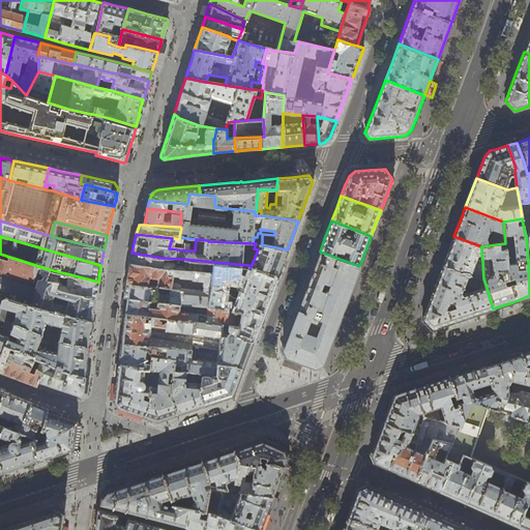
[(481,254),(481,246),(453,236),(449,249),(443,266),(474,277),(483,282),(484,282),(483,278),(482,261),(480,261),(479,262),(479,263),(474,261),(476,255),(481,254)]
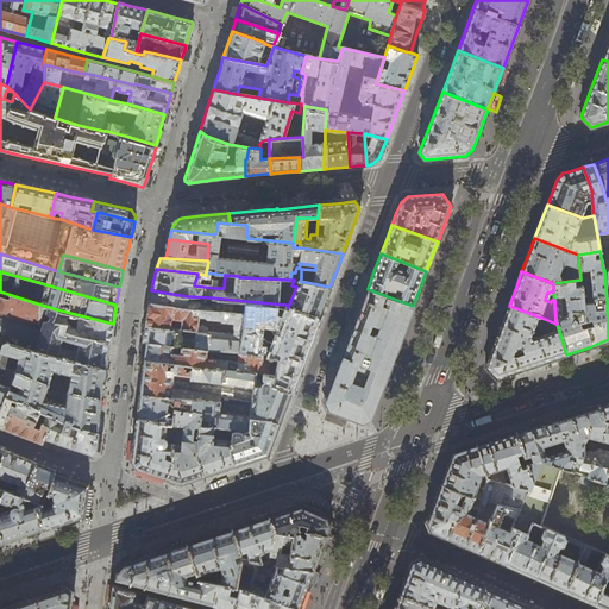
[(327,296),(330,287),(300,281),(299,281),(296,287),(288,307),(318,319),(327,296)]
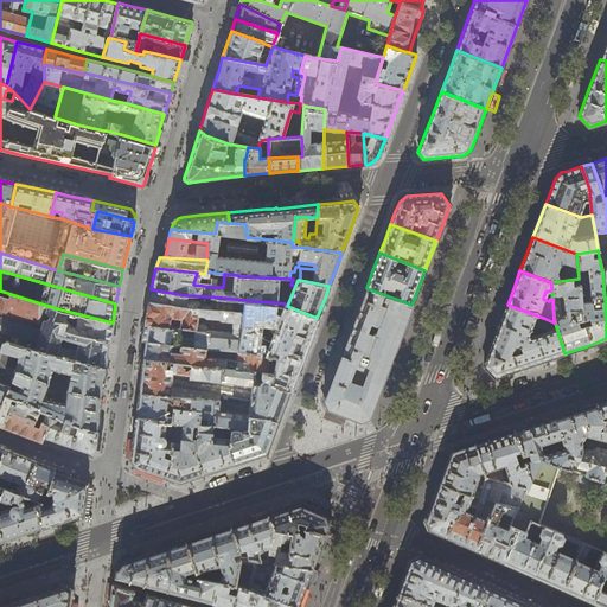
[(360,421),(369,417),(378,394),(400,338),(411,305),(366,288),(353,321),(332,377),(324,400),(327,409),(360,421)]
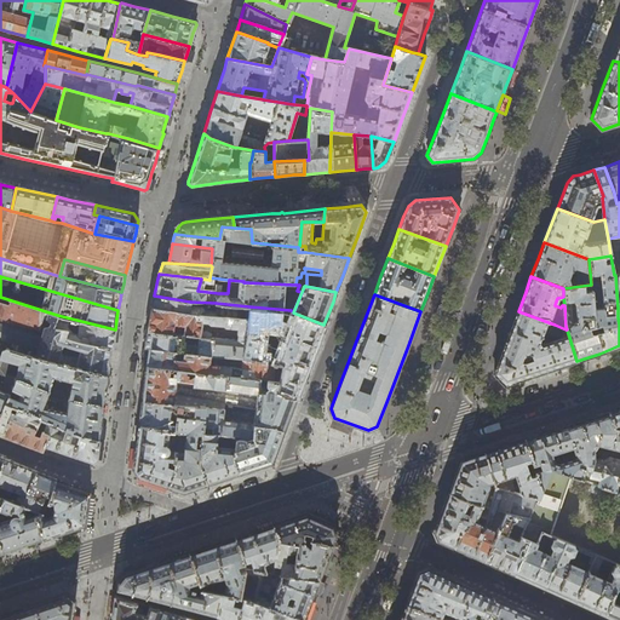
[(153,304),(153,306),(190,314),(230,316),(250,320),(250,306),(216,303),(216,311),(205,310),(204,309),(201,306),(189,305),(190,302),(154,296),(153,304)]
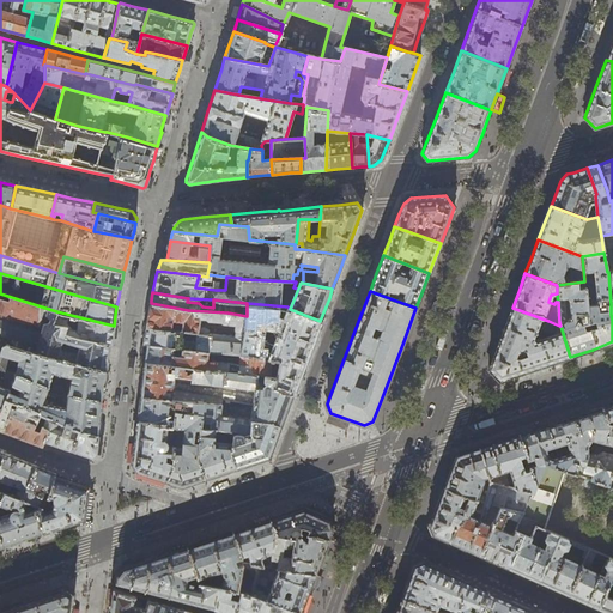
[(108,357),(109,344),(64,334),(66,327),(53,322),(56,311),(0,293),(0,352),(1,347),(4,347),(6,345),(55,358),(105,371),(108,357)]
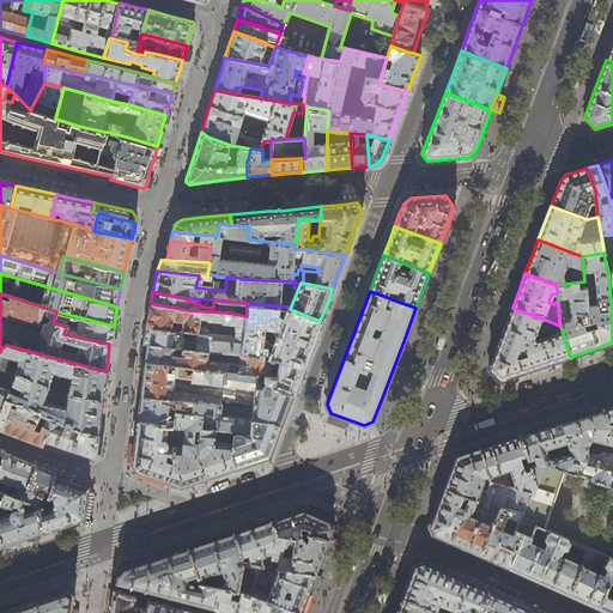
[(149,315),(146,327),(208,334),(208,328),(202,326),(199,326),(199,321),(205,321),(207,319),(220,320),(222,322),(235,325),(234,328),(236,329),(235,335),(211,333),(211,334),(208,351),(241,353),(242,353),(246,329),(247,316),(228,313),(188,310),(151,303),(149,315)]
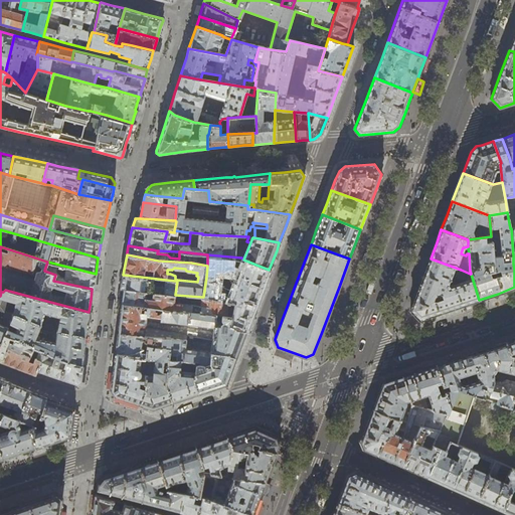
[(259,296),(269,270),(243,260),(241,258),(207,254),(207,266),(206,277),(203,297),(217,300),(220,274),(230,274),(237,277),(227,302),(234,303),(232,317),(231,326),(245,332),(259,296)]
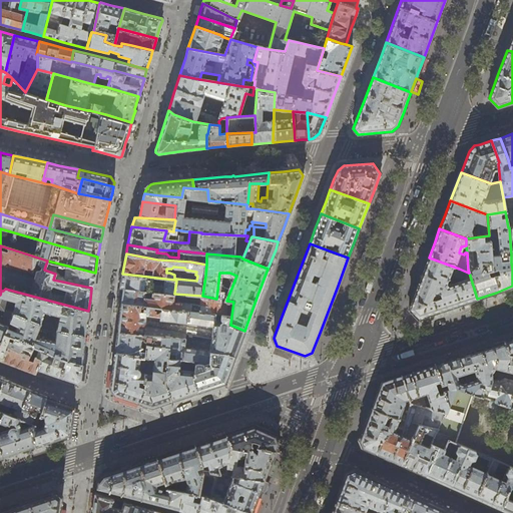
[(456,275),(459,269),(429,258),(420,280),(409,310),(418,319),(477,299),(469,273),(468,273),(465,280),(448,286),(448,285),(447,284),(446,283),(449,276),(452,277),(456,275)]
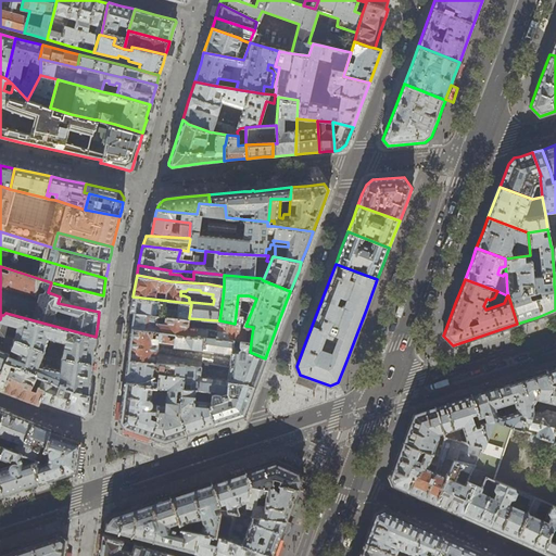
[(103,303),(103,295),(51,282),(48,292),(60,297),(58,303),(99,312),(102,313),(103,303)]
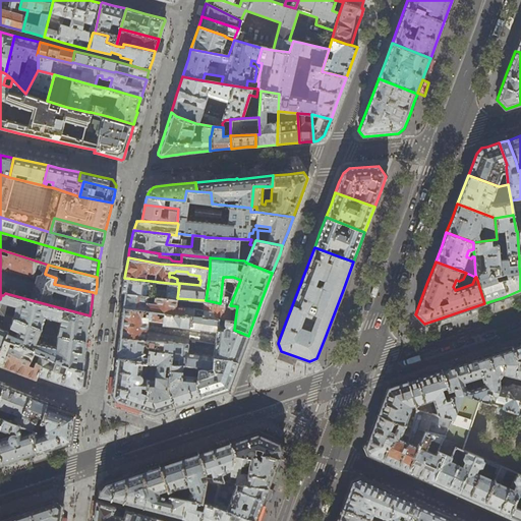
[(122,292),(125,292),(156,296),(176,298),(177,298),(179,284),(177,284),(124,278),(122,290),(122,292)]
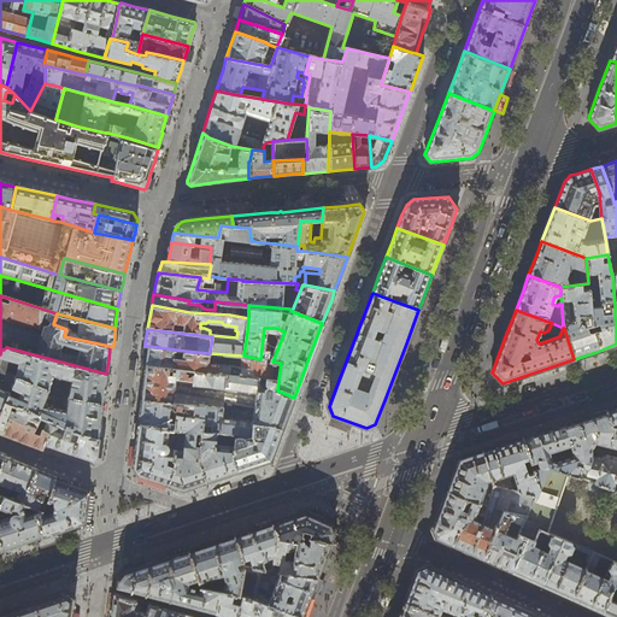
[(147,362),(146,364),(191,369),(195,370),(225,374),(258,377),(266,377),(278,380),(281,363),(272,362),(260,359),(244,356),(242,356),(240,365),(207,363),(209,353),(184,351),(148,346),(147,362)]
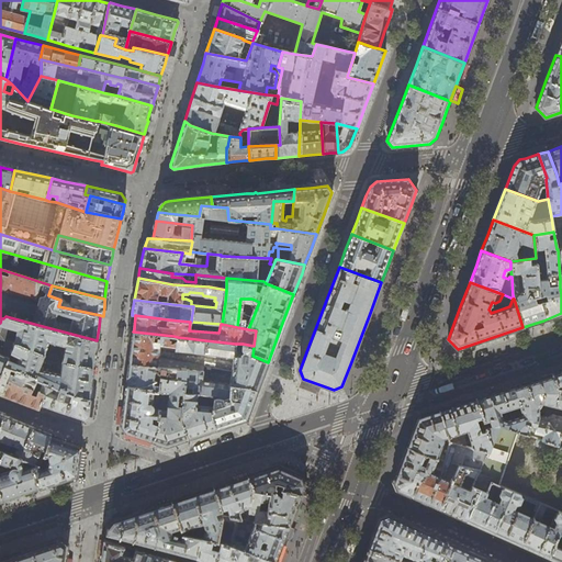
[(71,394),(89,398),(91,382),(96,355),(97,340),(51,328),(6,316),(3,318),(1,318),(0,323),(0,337),(15,343),(6,366),(11,368),(36,379),(43,382),(71,394)]
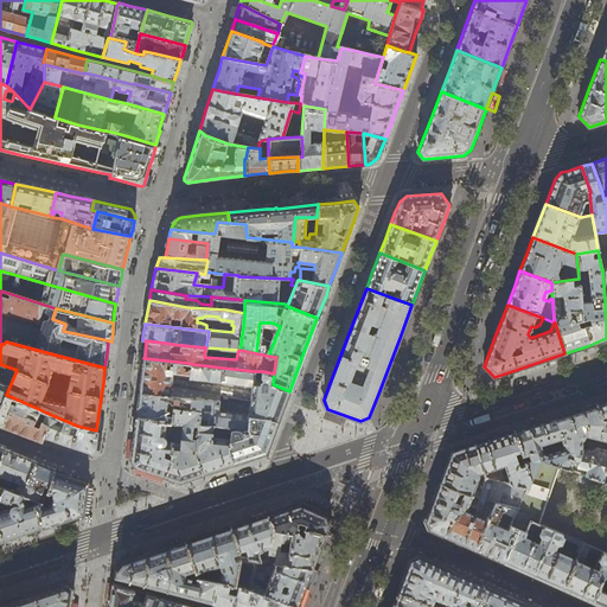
[(186,369),(187,363),(144,358),(141,377),(140,393),(170,396),(171,385),(172,378),(190,382),(191,370),(186,369)]
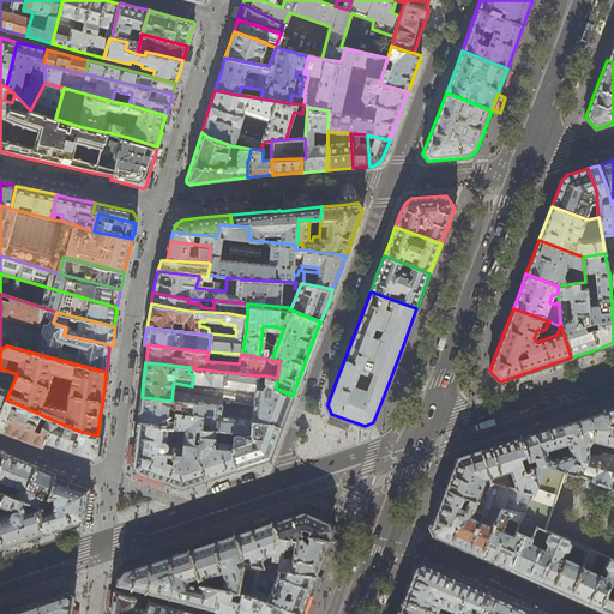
[(0,431),(0,432),(7,413),(12,402),(6,399),(17,374),(0,368),(0,371),(2,372),(4,373),(5,375),(6,378),(5,379),(0,377),(0,431)]
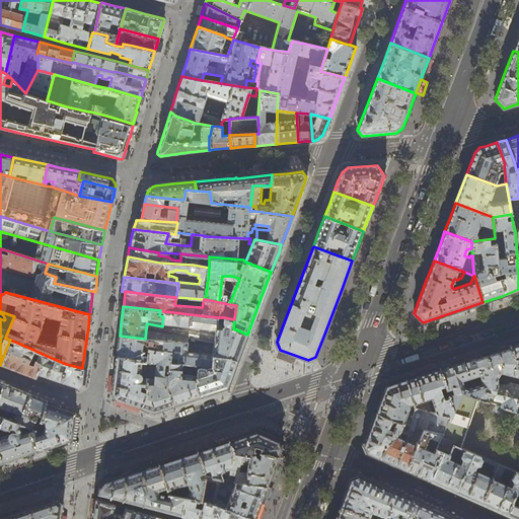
[(163,316),(162,326),(188,328),(190,314),(164,311),(163,316)]
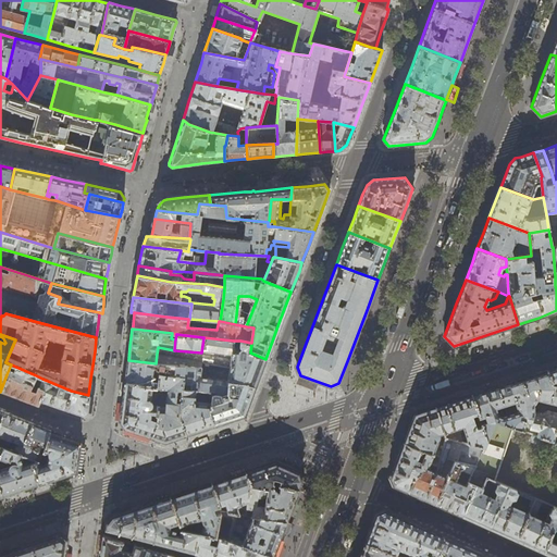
[(203,337),(201,353),(231,356),(232,349),(233,341),(203,337)]
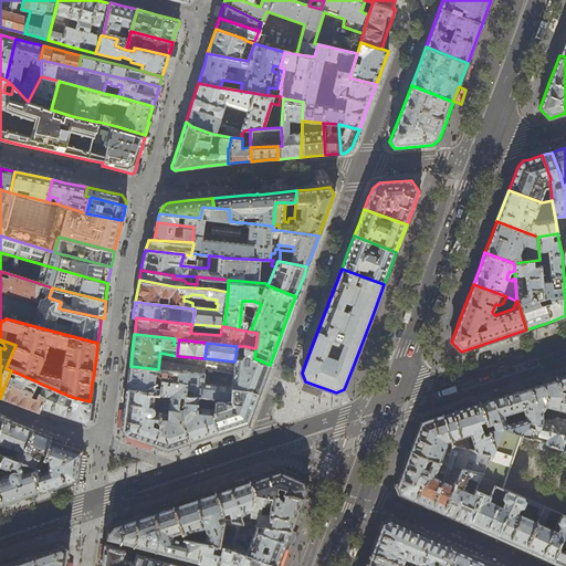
[(233,374),(232,387),(247,388),(259,394),(262,386),(263,384),(262,384),(264,379),(266,375),(266,373),(270,365),(254,358),(255,348),(244,346),(242,356),(236,355),(234,362),(234,365),(234,368),(233,374)]
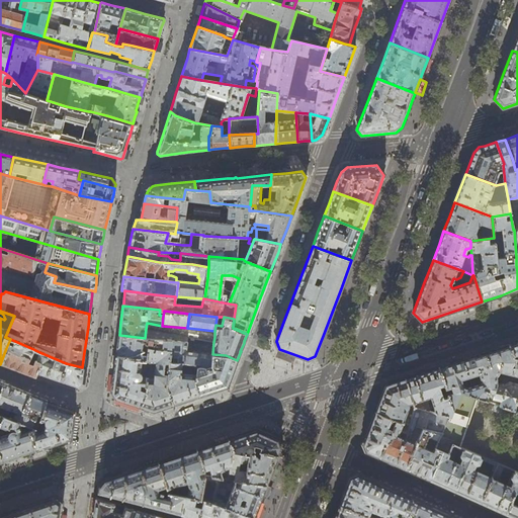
[(147,323),(146,329),(187,337),(213,342),(214,337),(214,331),(187,328),(162,326),(147,323)]
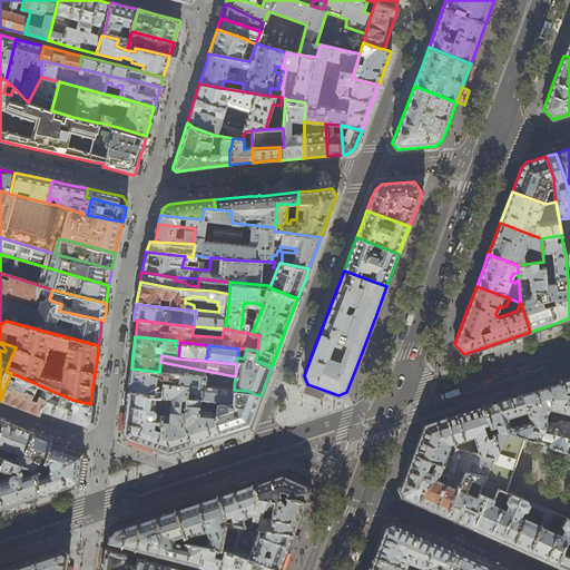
[(206,371),(160,362),(159,372),(189,375),(205,376),(206,371)]
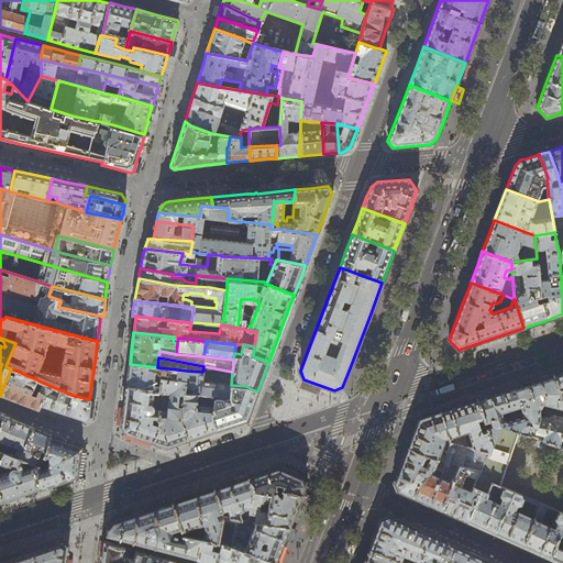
[(129,366),(127,386),(152,390),(158,392),(161,378),(186,382),(187,371),(157,367),(130,364),(129,366)]
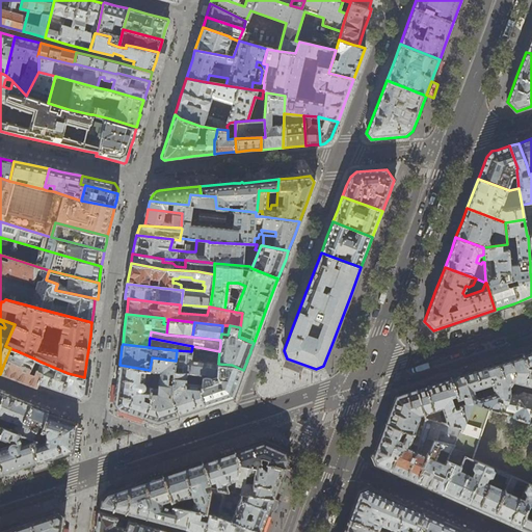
[(191,351),(190,361),(218,364),(219,351),(192,346),(191,351)]
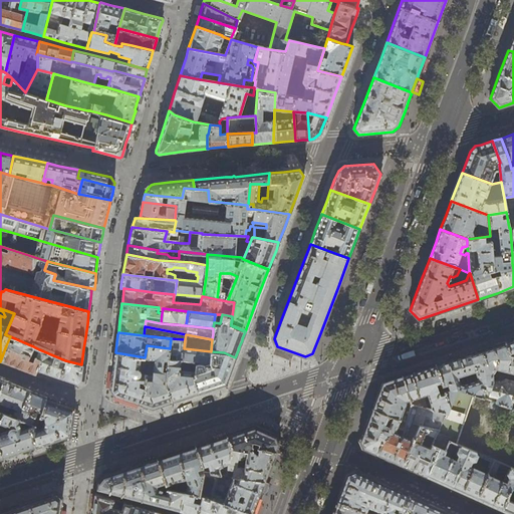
[(10,336),(6,345),(30,356),(33,346),(10,336)]
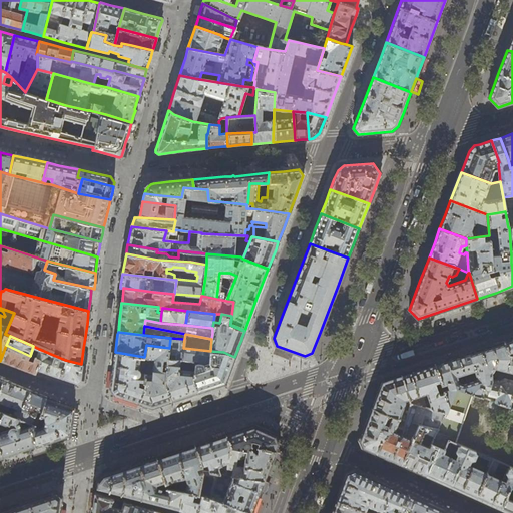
[(184,339),(170,338),(169,348),(168,354),(175,355),(174,356),(172,356),(172,359),(180,360),(195,362),(203,363),(209,361),(210,351),(183,348),(184,339)]
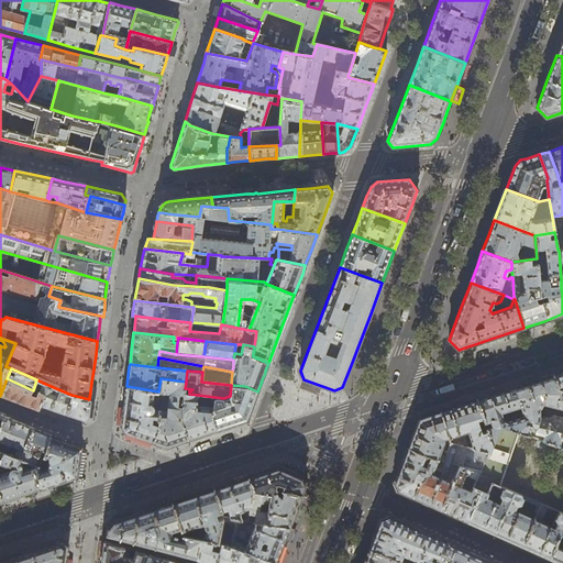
[(562,371),(553,375),(558,389),(561,389),(562,389),(562,371)]
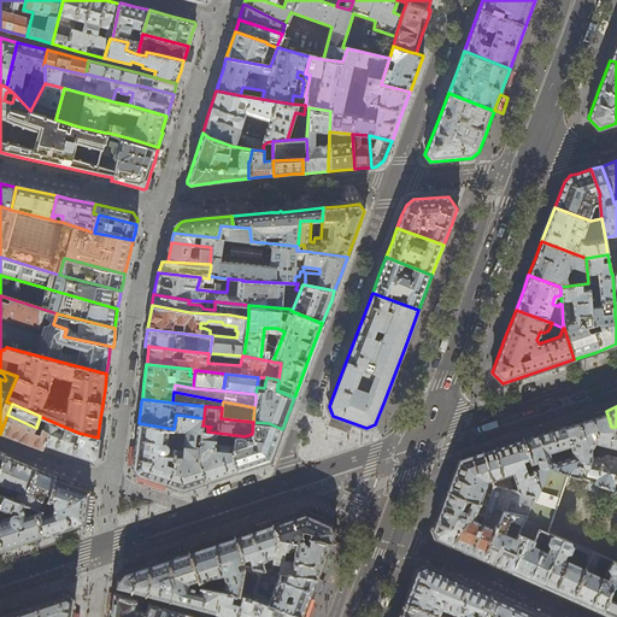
[(616,430),(613,429),(615,427),(611,427),(606,411),(587,417),(544,432),(522,438),(539,487),(547,466),(566,474),(595,483),(597,477),(586,474),(591,457),(591,452),(591,448),(594,441),(615,447),(616,447),(616,432),(616,433),(616,430)]
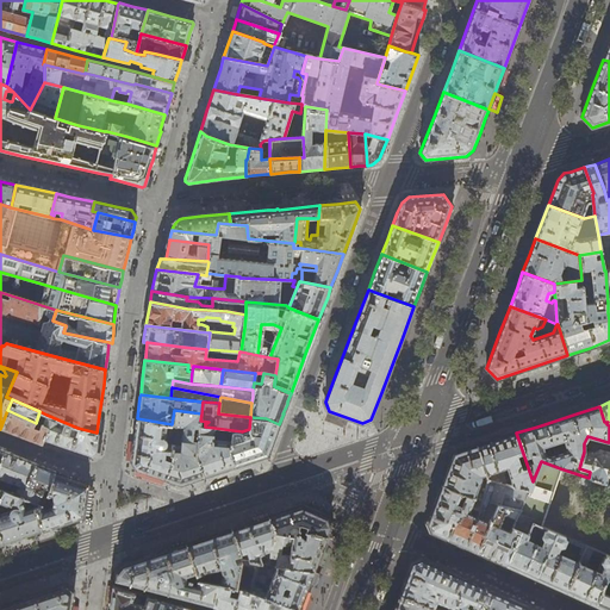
[(22,437),(41,444),(47,428),(43,425),(36,423),(7,410),(0,429),(22,437)]
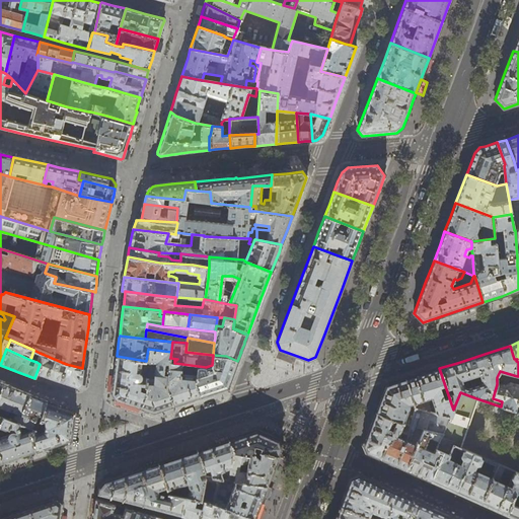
[(170,406),(173,405),(166,387),(165,385),(166,383),(169,363),(170,358),(171,352),(148,349),(146,361),(150,362),(148,373),(147,378),(141,408),(154,412),(170,406)]
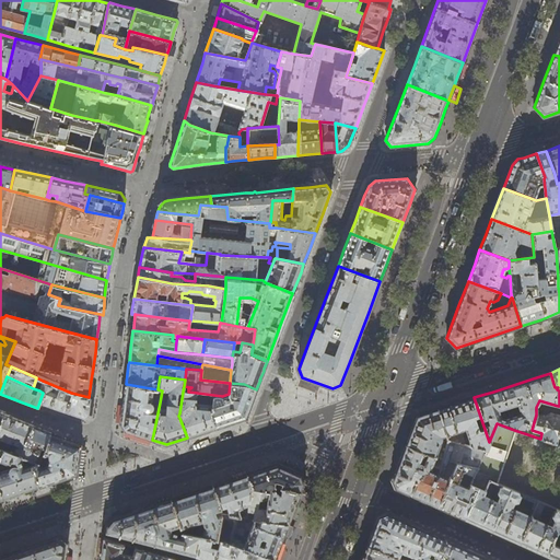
[(88,407),(89,397),(71,393),(43,381),(39,391),(43,393),(37,408),(49,405),(55,407),(84,417),(86,416),(88,407)]
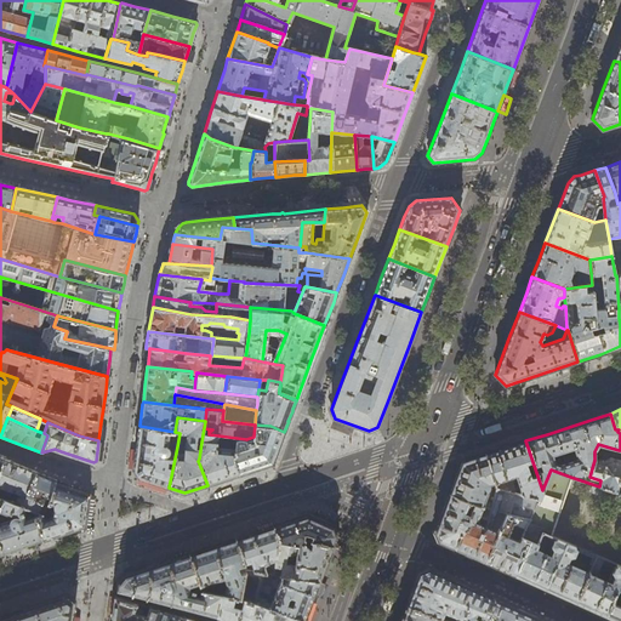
[(257,468),(272,463),(281,436),(284,432),(271,426),(255,425),(254,437),(246,439),(237,438),(233,456),(239,474),(257,468)]
